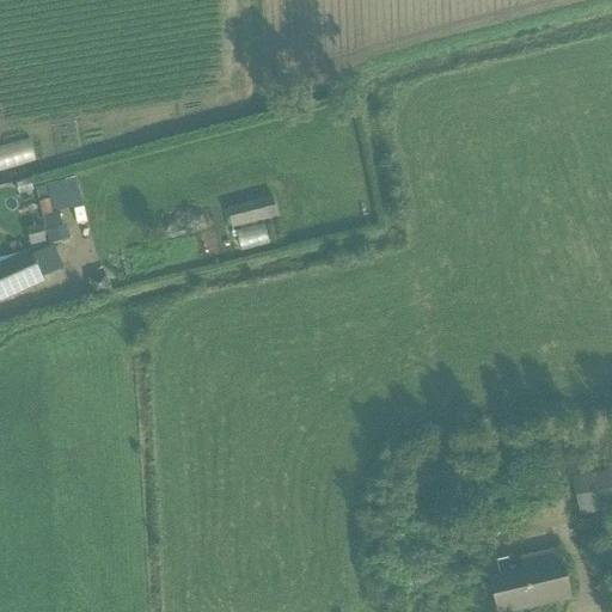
[(274,197),(227,209),(232,230),(279,218),(274,197)]
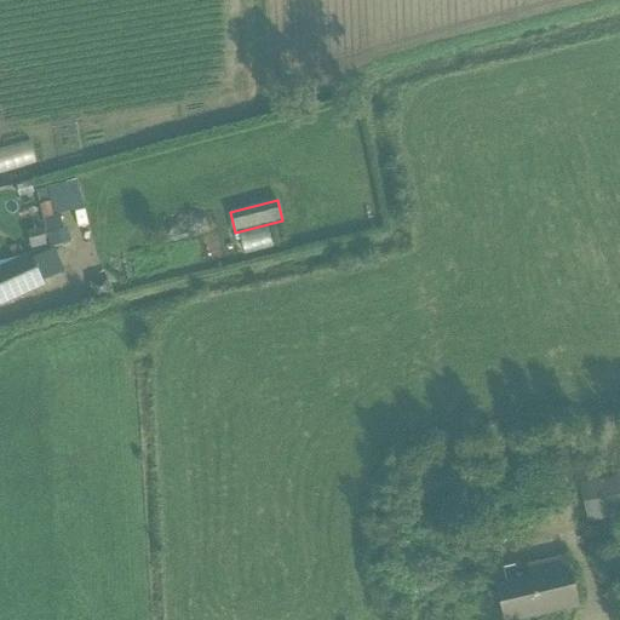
[(50,204),(39,206),(50,248),(52,247),(65,245),(58,216),(53,217),(50,204)]
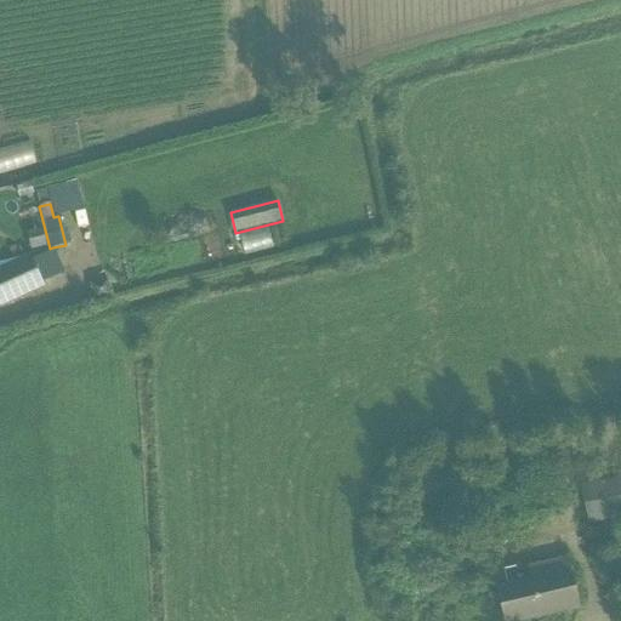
[(41,231),(28,233),(32,250),(45,246),(41,231)]
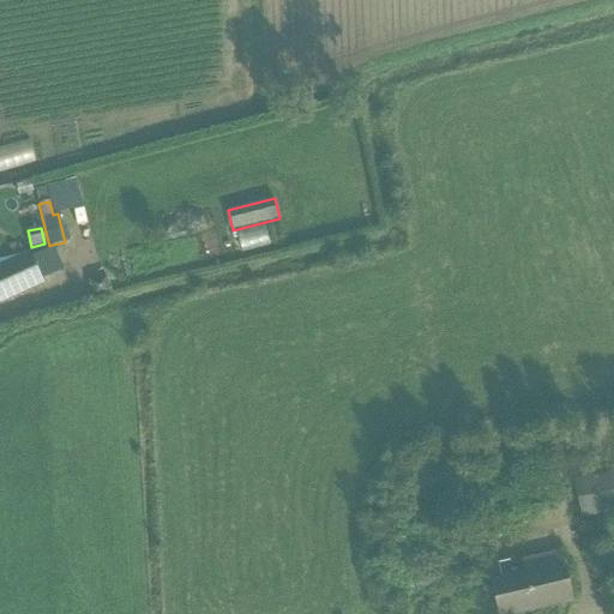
[(0,304),(43,284),(41,280),(64,270),(52,245),(49,246),(31,251),(0,264),(0,304)]
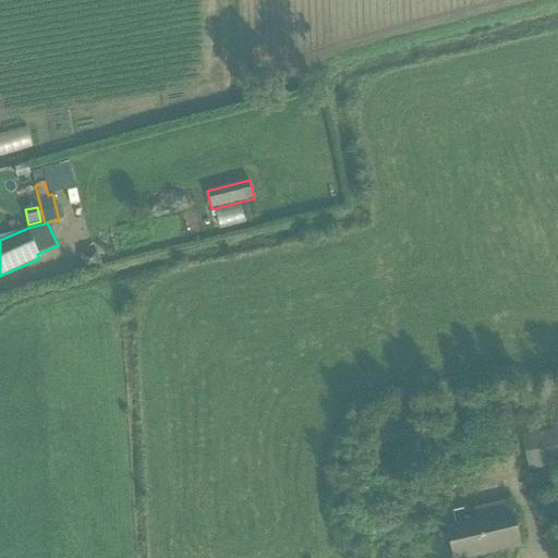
[(95,252),(81,255),(85,269),(98,265),(95,252)]
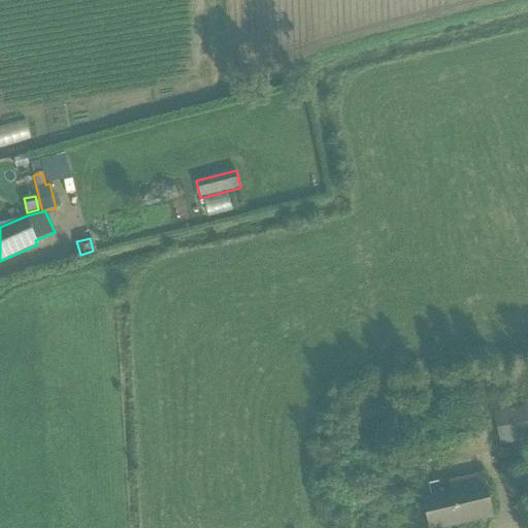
[(527,405),(493,414),(496,426),(500,446),(527,438),(527,405)]
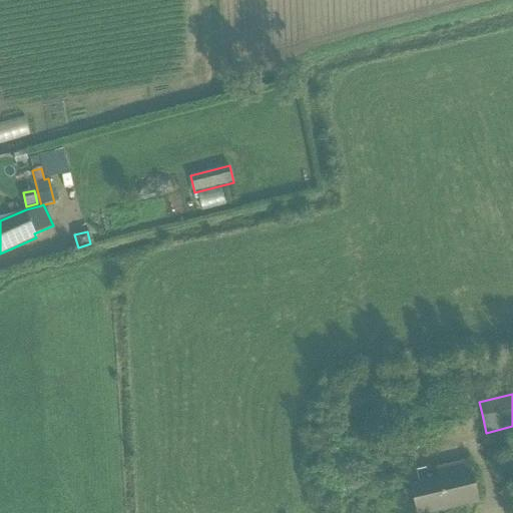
[(417,512),(433,512),(478,503),(469,462),(434,470),(436,481),(411,487),(417,512)]
